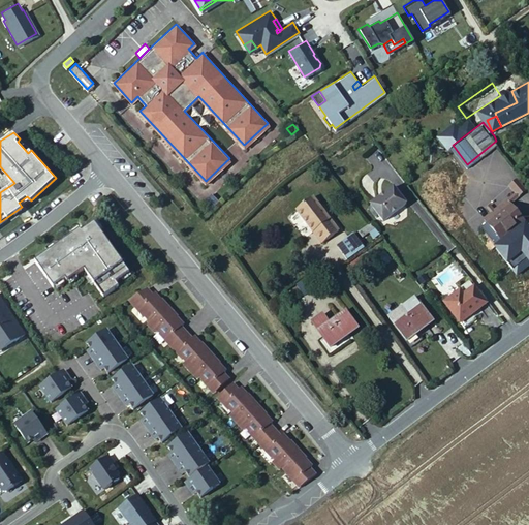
[(31,150),(20,139),(18,142),(28,153),(31,150)]
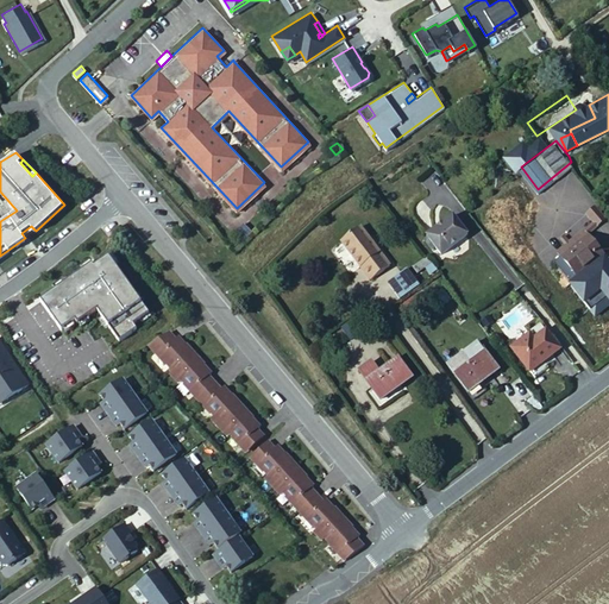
[(585,225),(589,228),(591,231),(606,219),(595,206),(586,212),(594,220),(585,225)]
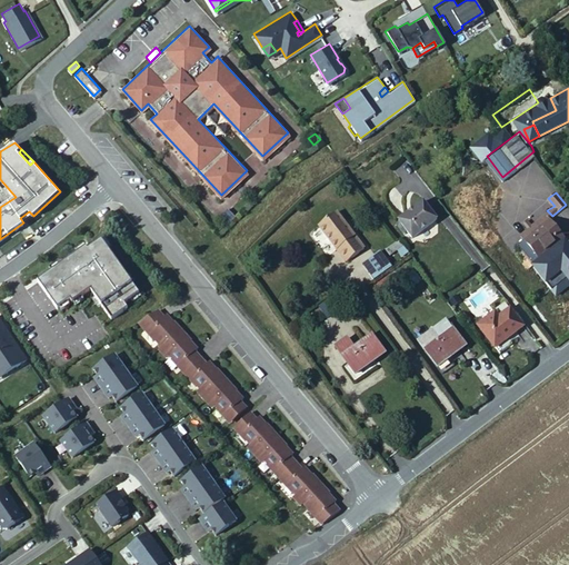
[(421,198),(397,217),(410,235),(435,216),(421,198)]
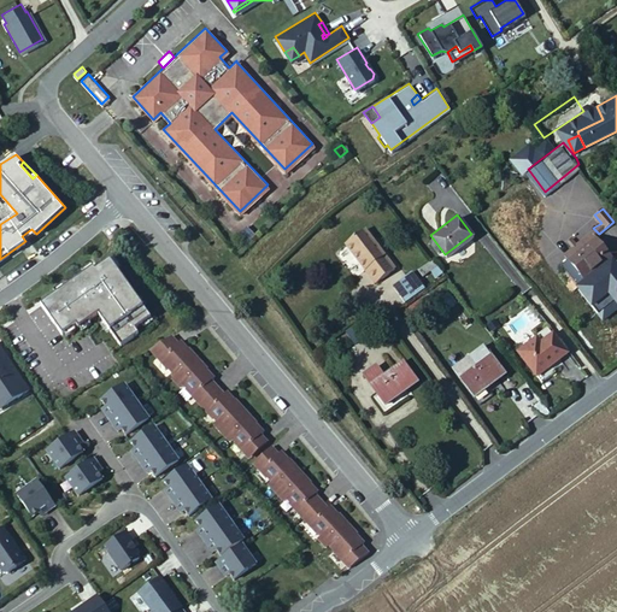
[(569,254),(577,248),(551,217),(545,221),(533,231),(540,242),(551,234),(569,254)]
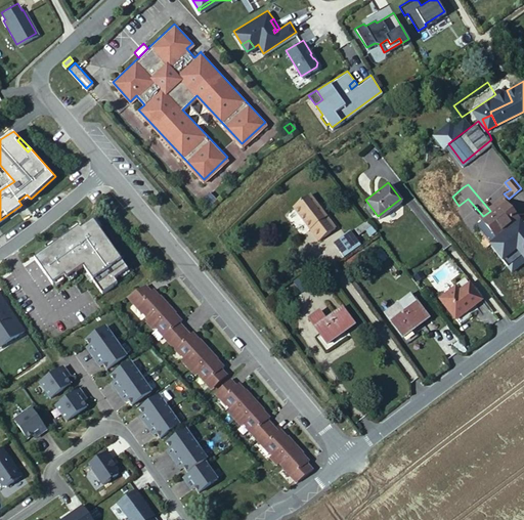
[(335,223),(311,191),(296,203),(318,234),(335,223)]
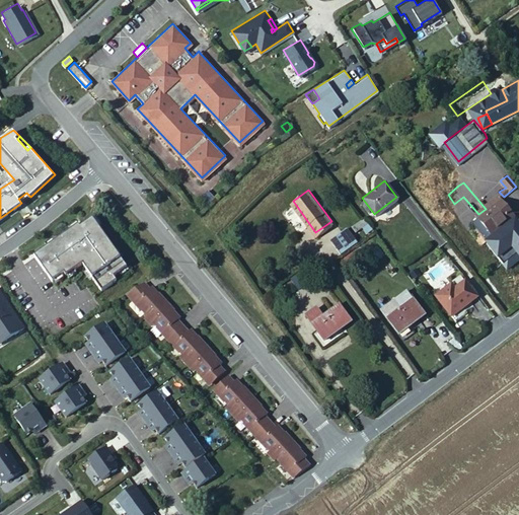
[(208,193),(202,198),(207,204),(213,199),(208,193)]
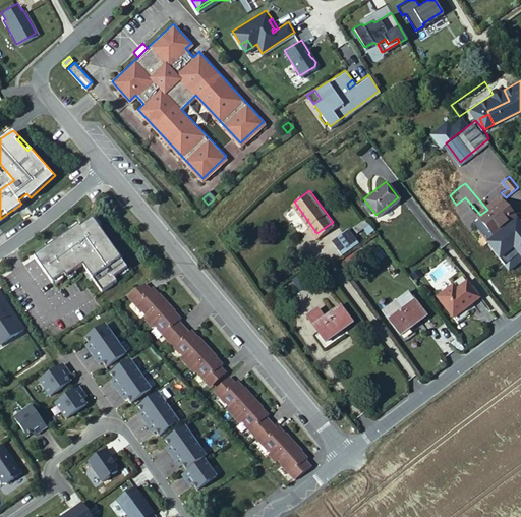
[(506,197),(504,195),(487,210),(480,215),(481,217),(475,221),(489,237),(518,214),(506,197)]
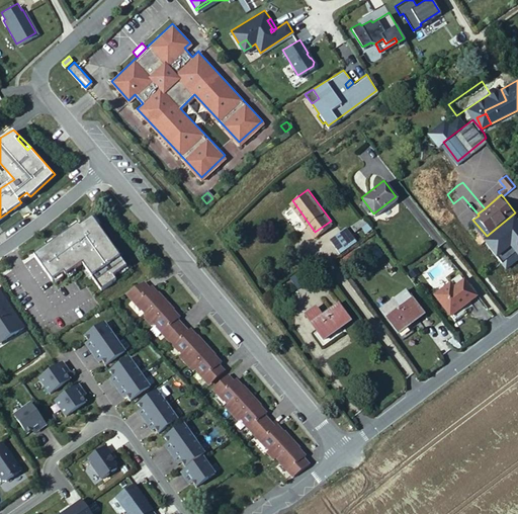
[(78,222),(35,251),(53,277),(65,269),(67,271),(84,260),(102,286),(117,276),(114,272),(127,262),(94,213),(80,224),(78,222)]
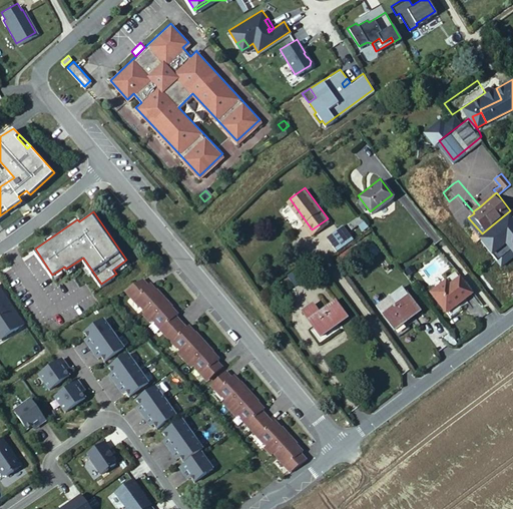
[(359,211),(347,221),(351,226),(363,216),(359,211)]
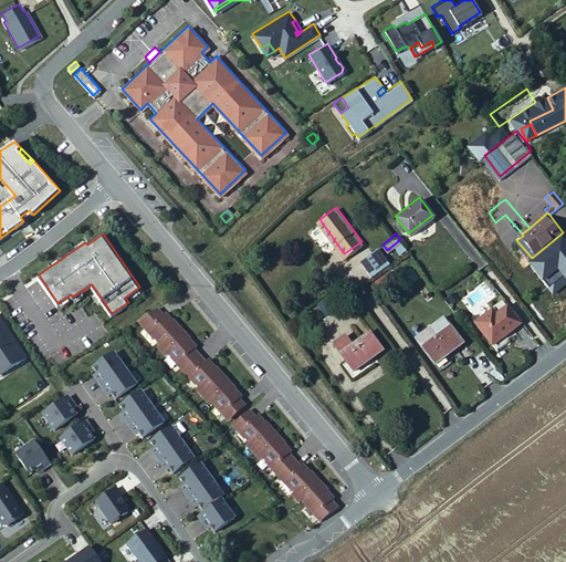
[(369,272),(388,259),(377,243),(358,257),(369,272)]
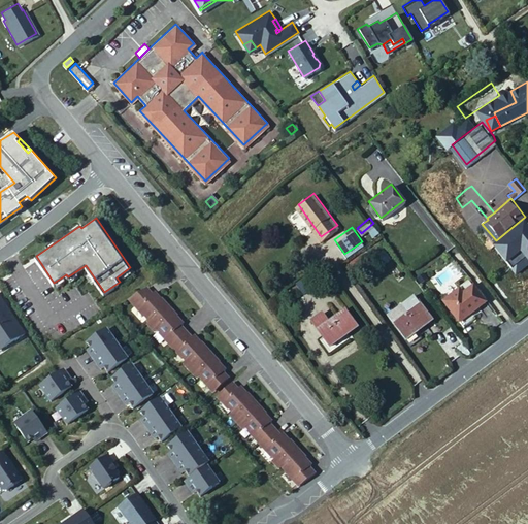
[(146,285),(132,294),(139,302),(138,303),(151,318),(167,302),(155,289),(153,291),(146,285)]
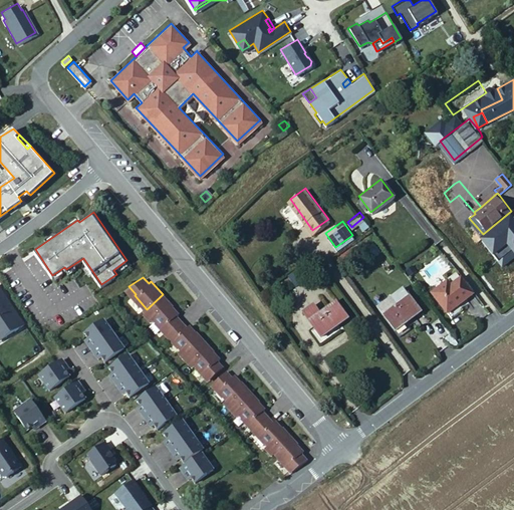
[(475,293),(462,278),(436,297),(449,313),(475,293)]
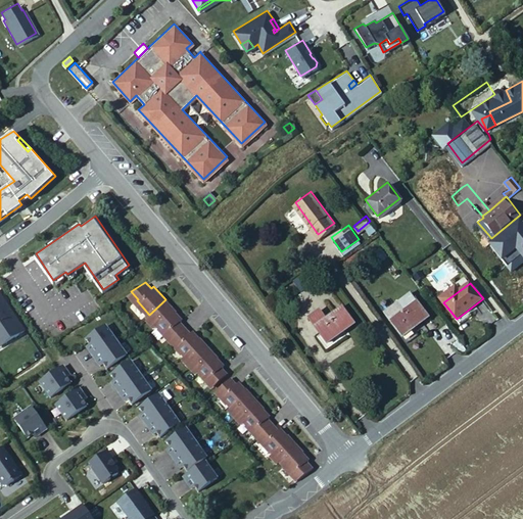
[(456,286),(440,298),(443,302),(460,290),(456,286)]
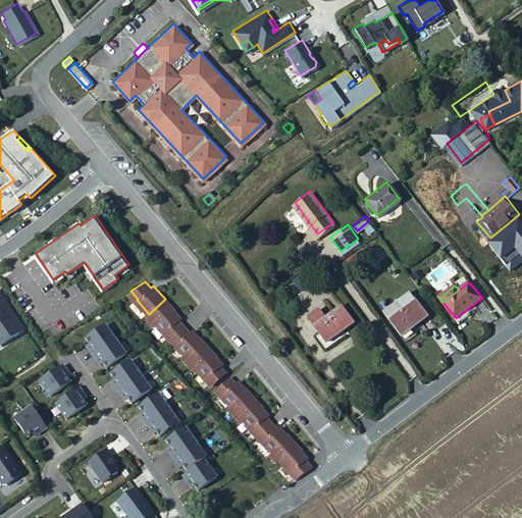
[(0,291),(0,311),(1,313),(10,306),(0,291)]
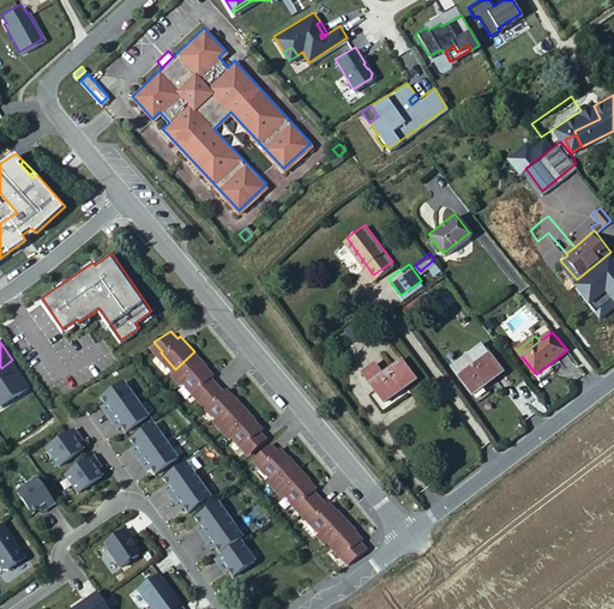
[(214,373),(194,351),(175,369),(172,372),(180,381),(184,379),(193,391),(196,389),(202,396),(217,381),(211,375),(214,373)]
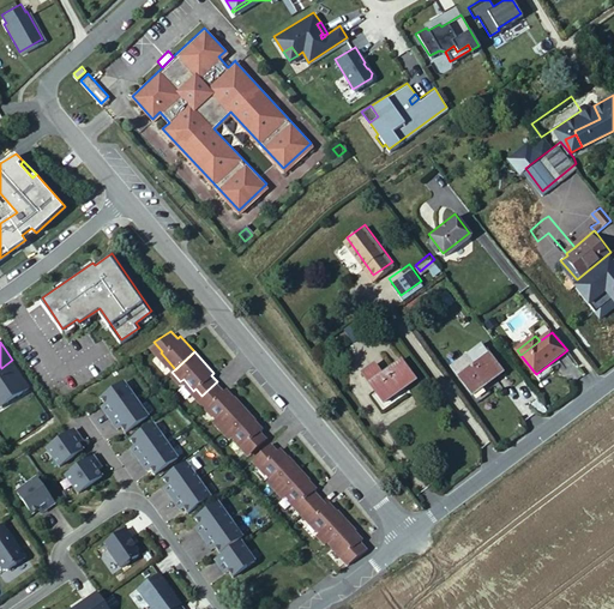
[(476,365),(459,378),(474,397),(504,373),(489,354),(479,362),(476,365)]
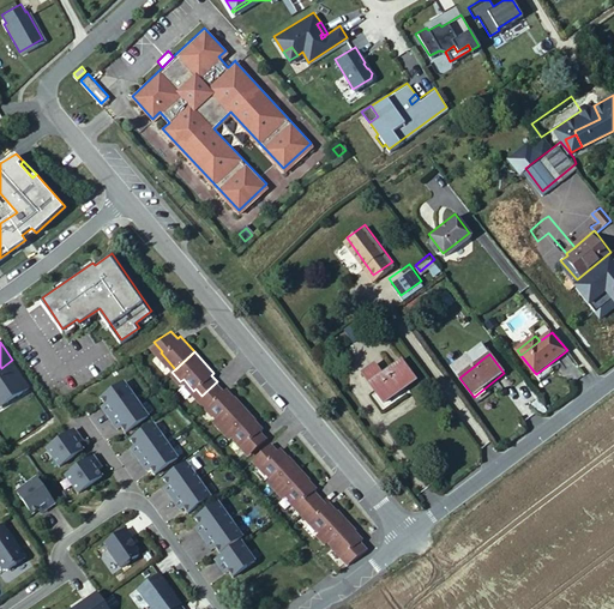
[(451,368),(459,378),(476,365),(468,355),(451,368)]
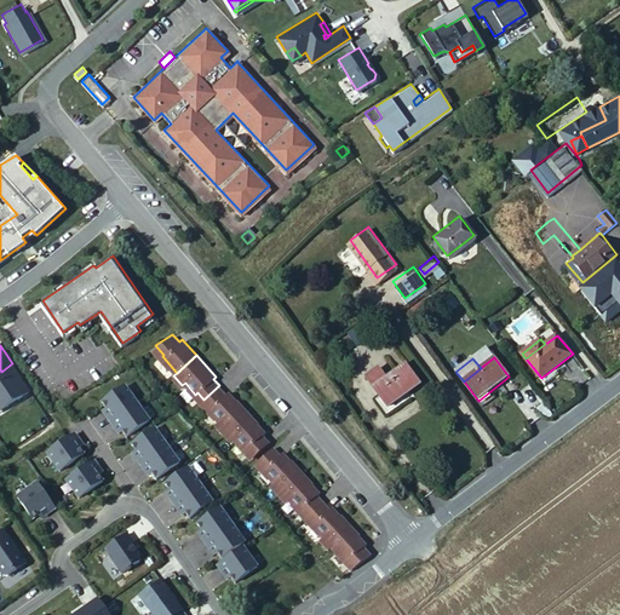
[(405,360),(386,374),(374,383),(389,402),(419,379),(405,360)]
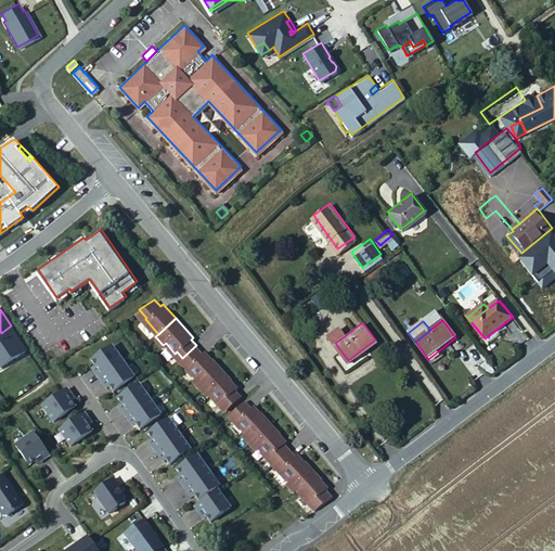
[(27,349),(11,325),(1,333),(0,331),(0,358),(12,350),(16,357),(27,349)]
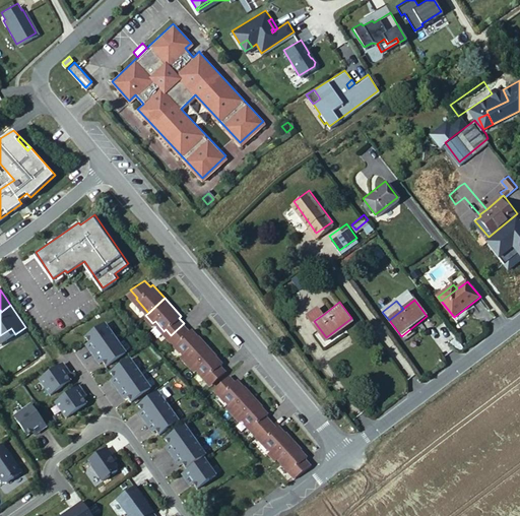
[(307,312),(314,321),(324,314),(317,305),(307,312)]
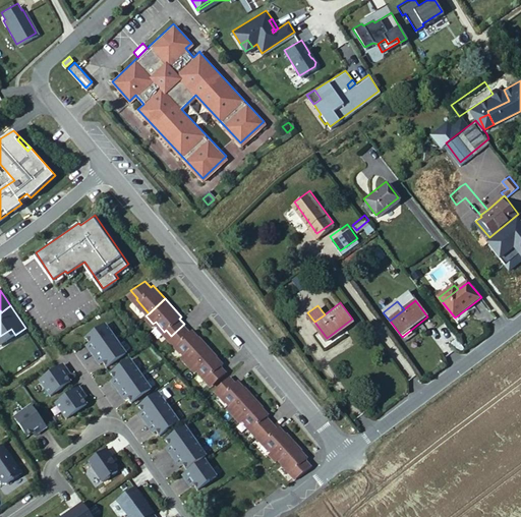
[(117,336),(107,322),(88,336),(92,341),(94,344),(91,346),(95,352),(117,336)]
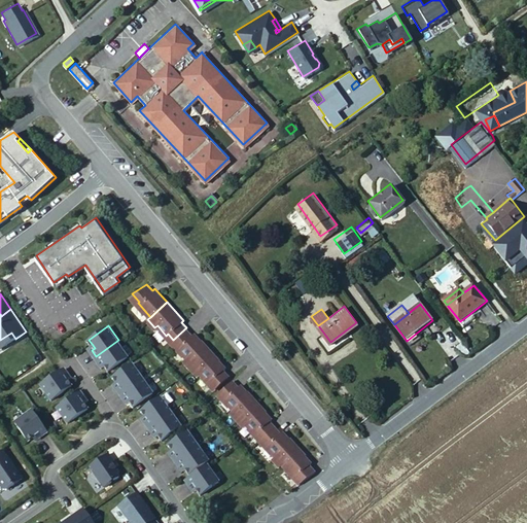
[(191,334),(186,327),(173,340),(178,345),(176,347),(185,357),(183,359),(189,367),(209,349),(194,332),(191,334)]
